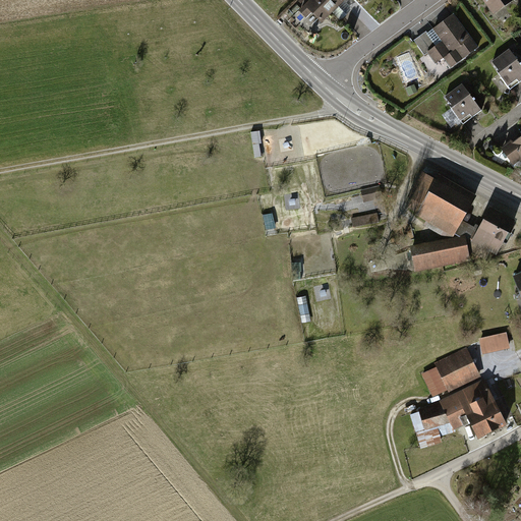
[(323,24),(345,2),(343,0),(298,0),(298,1),(304,6),(299,11),(306,18),(311,13),(323,24)]
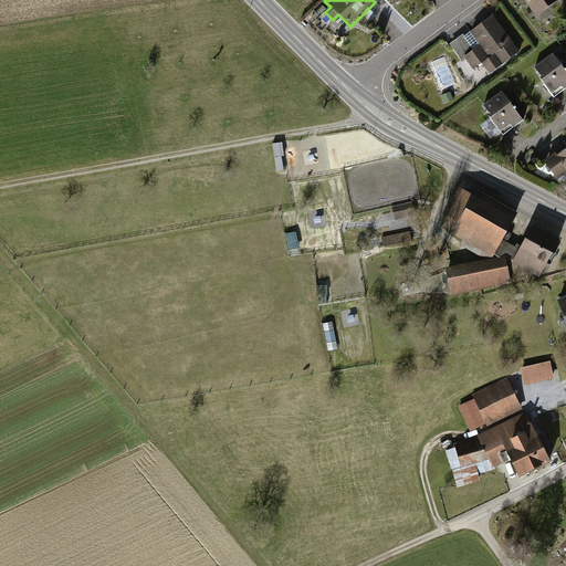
[(524,0),(537,18),(561,0),(524,0)]
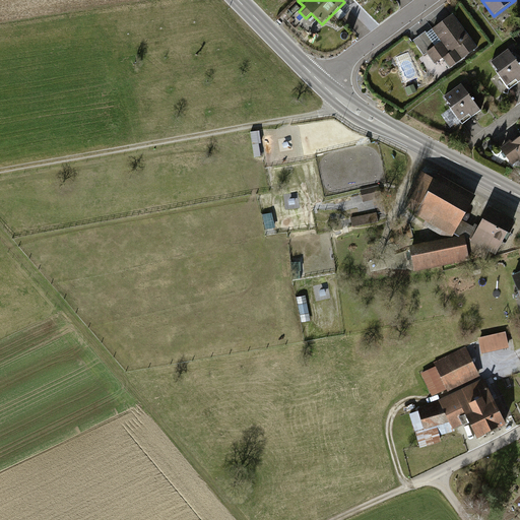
[(426,31),(414,40),(426,55),(428,53),(437,64),(444,58),(452,68),(478,48),(453,14),(428,34),(426,31)]
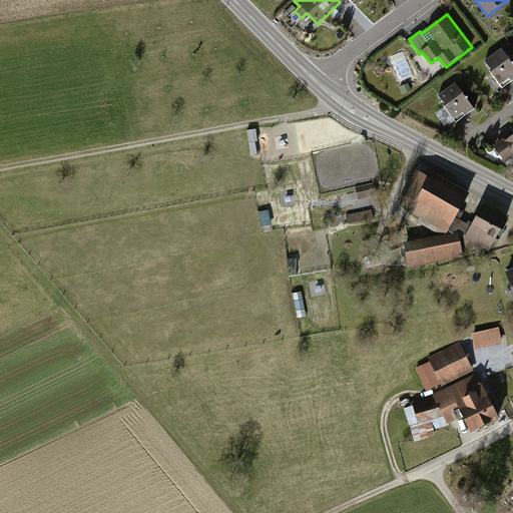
[(512,63),(503,49),(485,61),(503,86),(512,79),(512,63)]
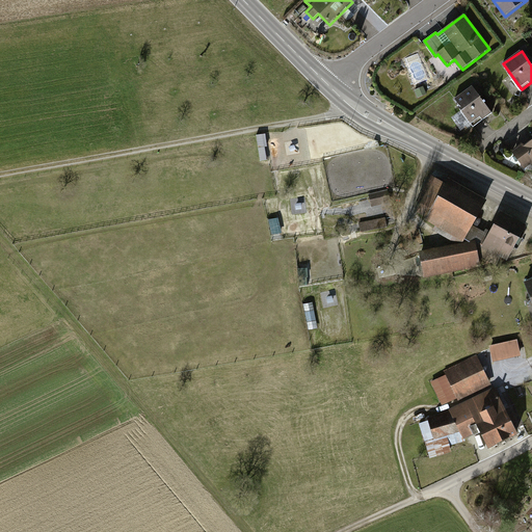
[(474,87),(457,99),(476,125),(493,112),(474,87)]
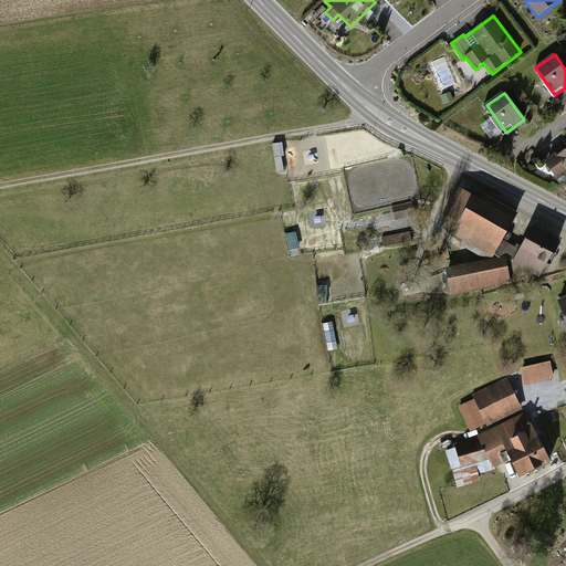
[(565,150),(548,164),(558,176),(565,170),(565,150)]
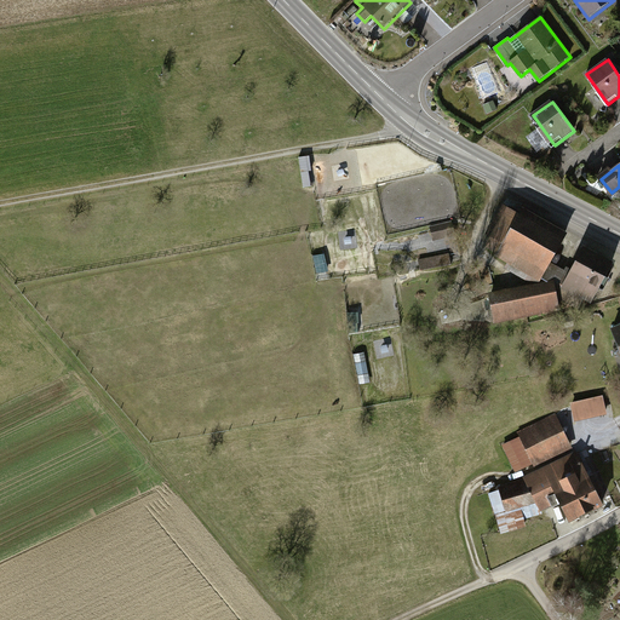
[(486,246),(541,279),(567,235),(524,211),(521,216),(507,208),(486,246)]
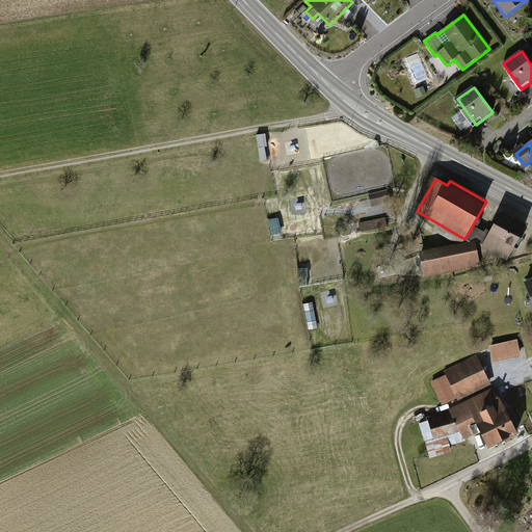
[(503,212),(483,246),(508,260),(527,225),(503,212)]
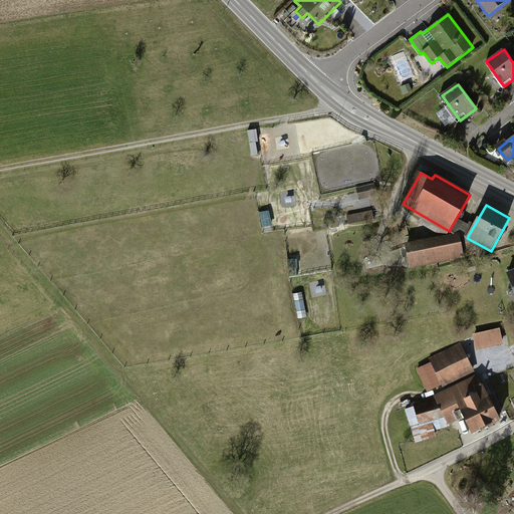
[(350,224),(376,220),(374,210),(349,213),(350,224)]
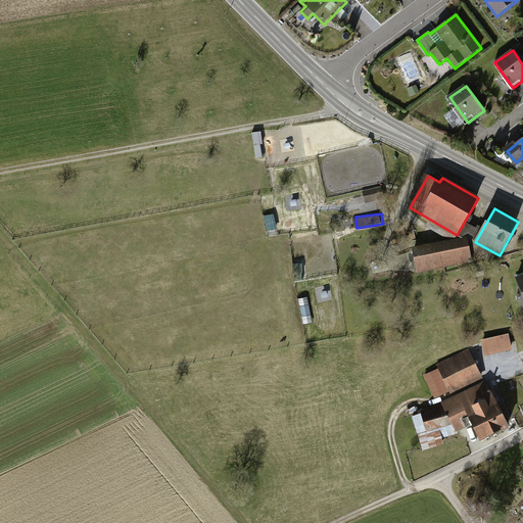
[(467,237),(415,247),(419,272),(472,262),(467,237)]
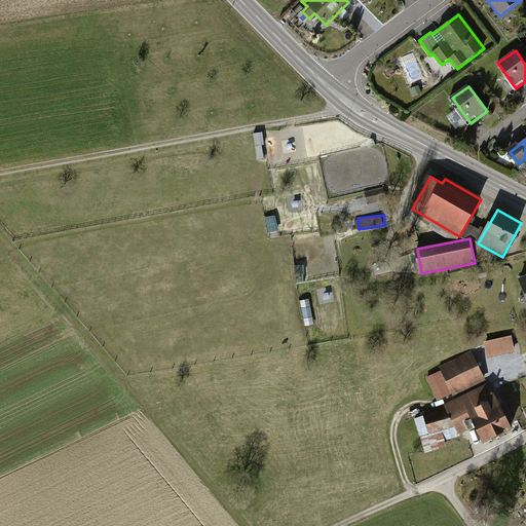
[(510,338),(482,343),(485,360),(514,352),(510,338)]
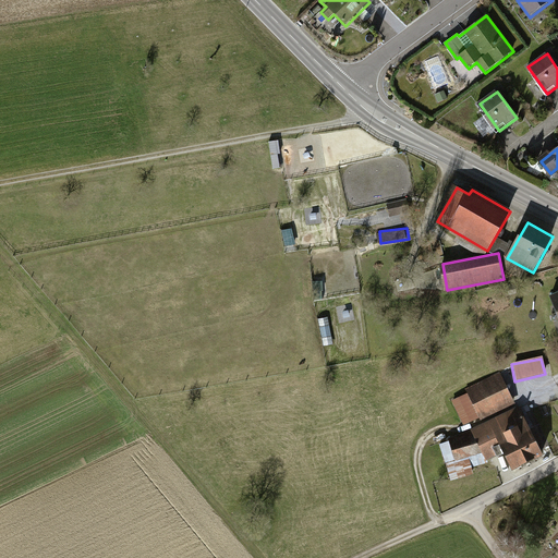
[(508,378),(458,401),(472,429),(521,407),(508,378)]
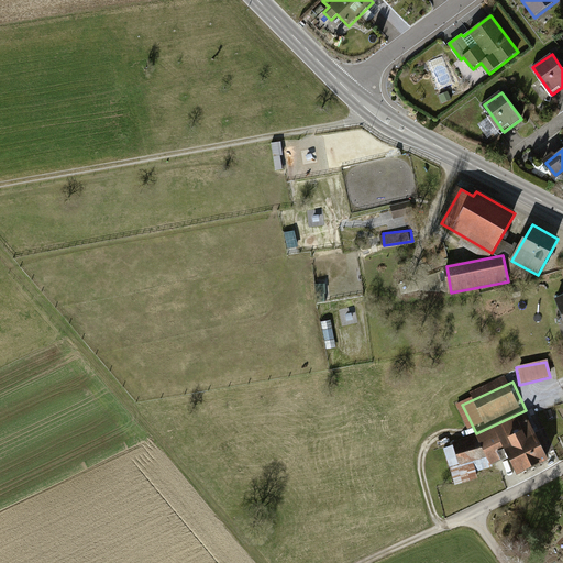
[(522,414),(474,439),(485,461),(504,452),(515,472),(543,456),(522,414)]
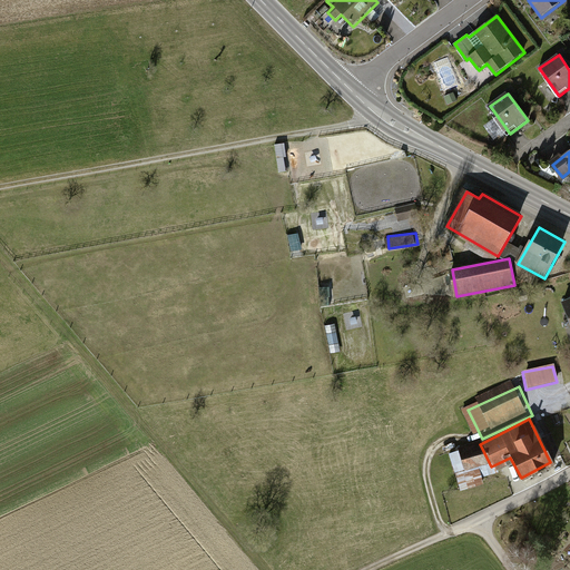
[(491,467),(480,444),(458,449),(463,472),(491,467)]
